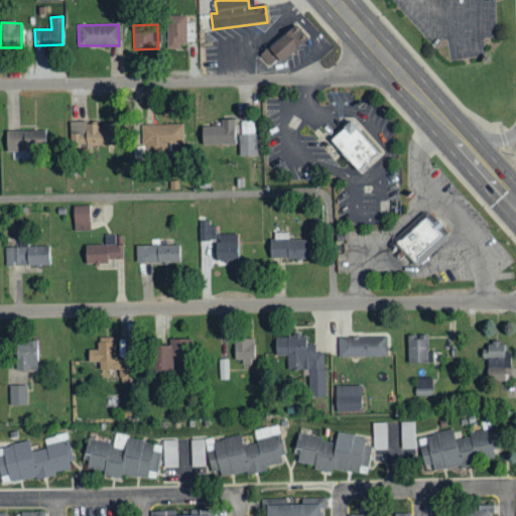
[(277,59),(280,63),(306,40),(293,25),(260,55),(270,66),(277,59)]
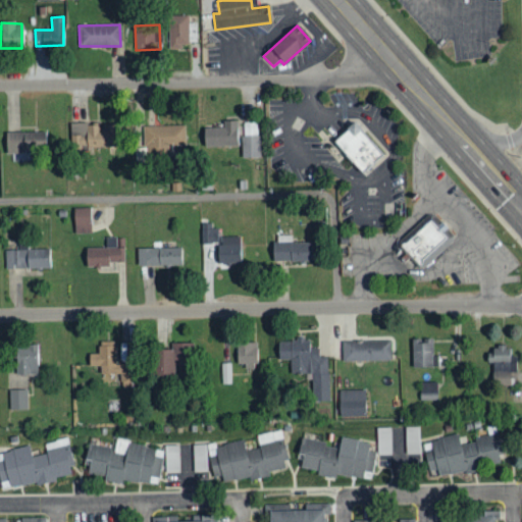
[(335,139),(348,127),(346,126),(354,119),(361,127),(360,128),(381,153),(362,169),(335,139)]
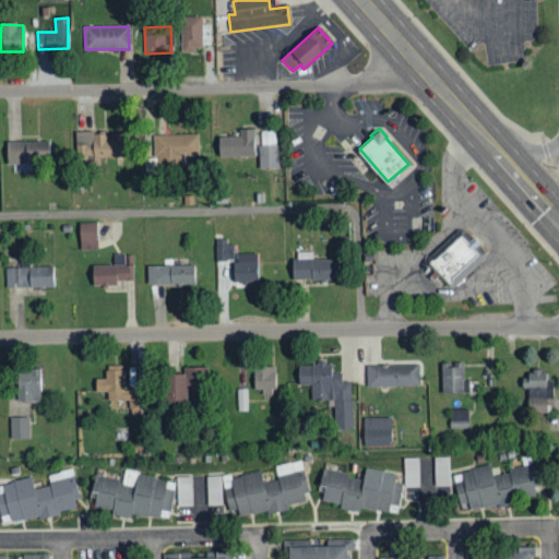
[(239,137),(217,138),(217,158),(254,157),(254,130),(238,130),(239,137)]
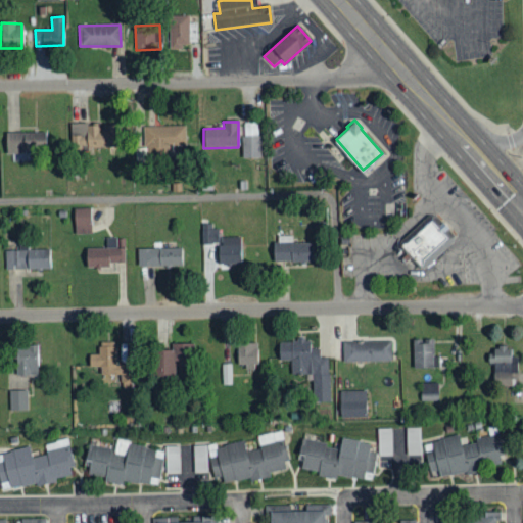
[(242,123),(243,159),(259,158),(258,123),(242,123)]
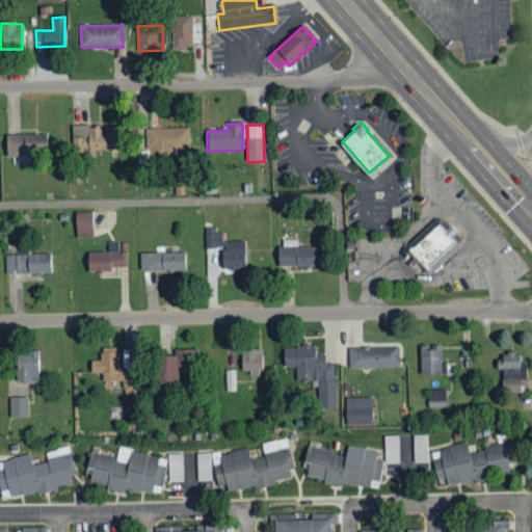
[(115,127),(72,127),(73,152),(115,151),(115,127)]
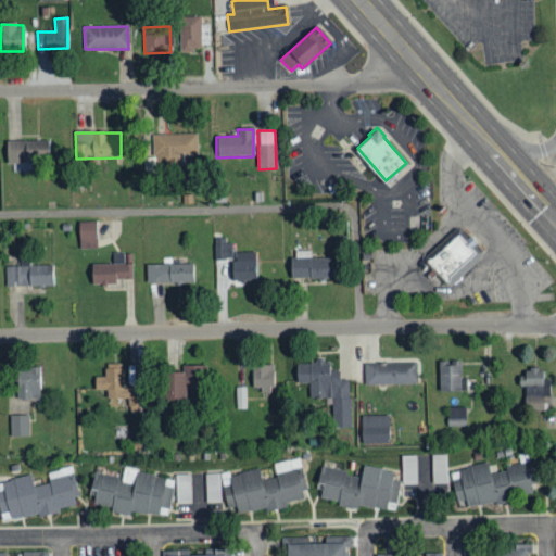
[(198,135),(153,136),(153,162),(146,162),(146,168),(178,167),(178,156),(198,155),(198,135)]
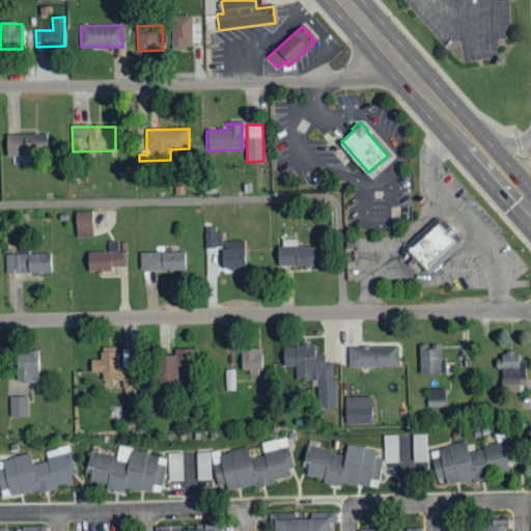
[(46,134),(6,135),(6,156),(46,155),(46,134)]
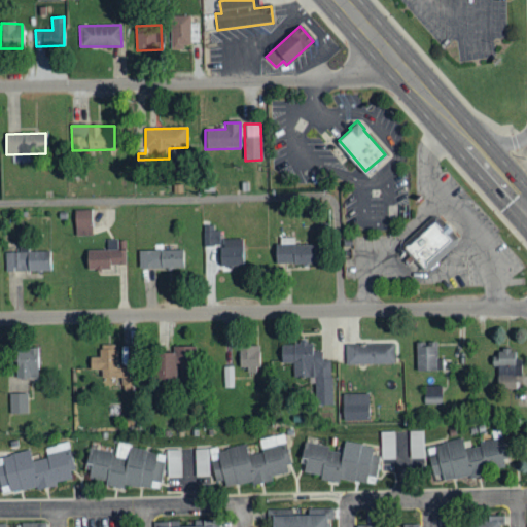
[(75,236),(93,235),(92,210),(74,210),(75,236)]
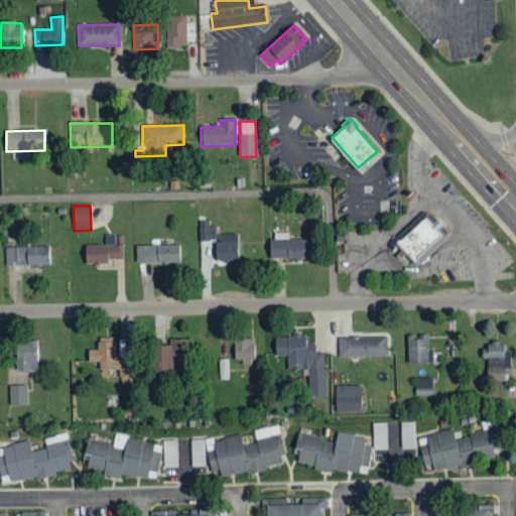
[(419,265),(447,237),(448,230),(431,212),(424,210),(394,239),(419,265)]
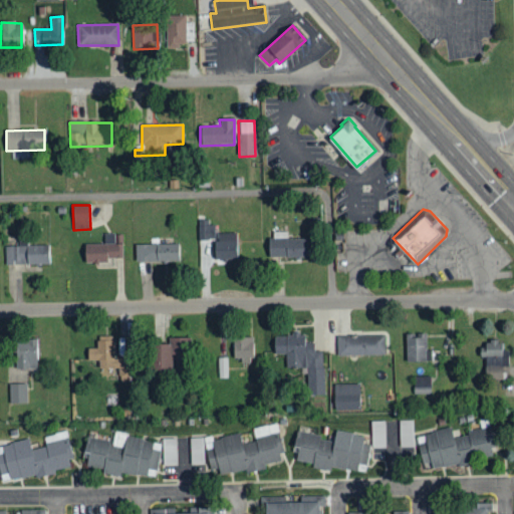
[(214,260),(238,259),(237,232),(215,233),(215,225),(199,225),(199,245),(214,245),(214,260)]
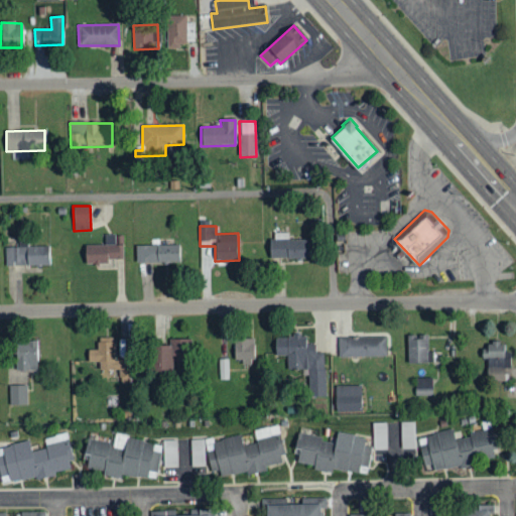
[(270,258),(309,258),(308,239),(287,239),(287,232),(270,232),(270,258)]
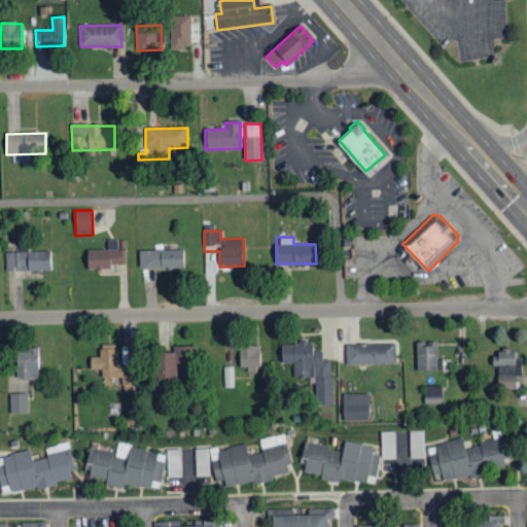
[(107,250),(86,250),(86,270),(111,269),(111,264),(126,264),(126,249),(117,250),(116,240),(107,240),(107,250)]
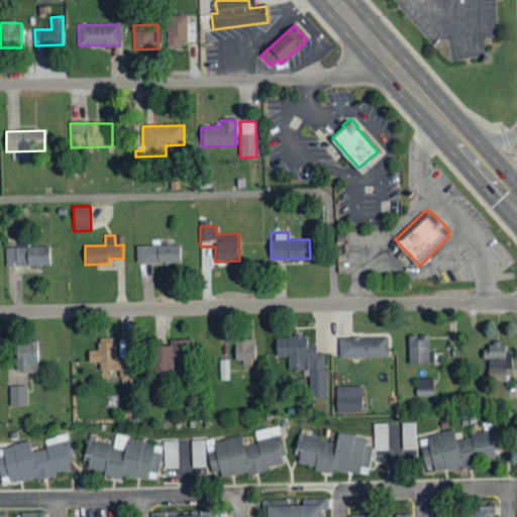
[(136,245),(136,263),(181,263),(180,244),(136,245)]
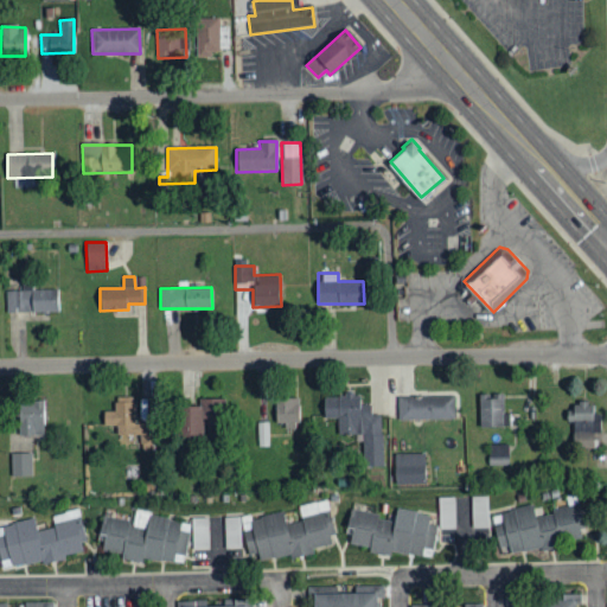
[(59,311),(58,289),(6,291),(7,313),(59,311)]
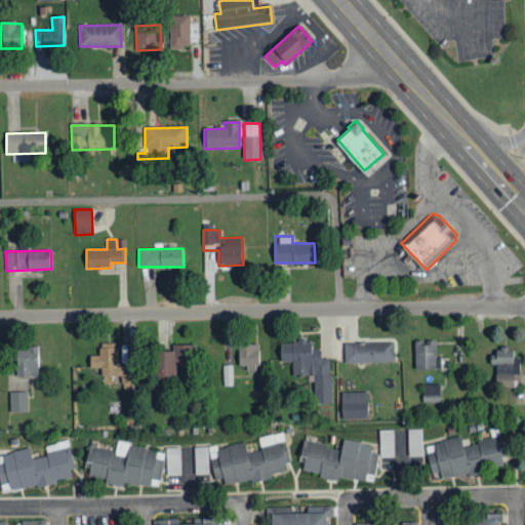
[(414,340),(414,369),(441,368),(441,358),(436,358),(435,340),(414,340)]
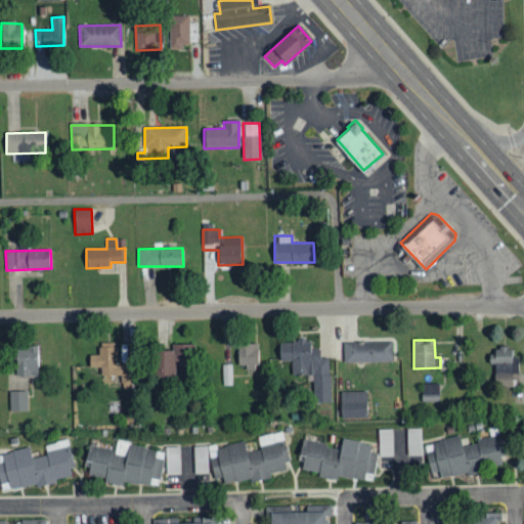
[(331,402),(330,358),(320,358),(319,348),(311,349),(311,341),(278,342),(278,362),(291,361),(292,376),(311,375),(312,402),(331,402)]
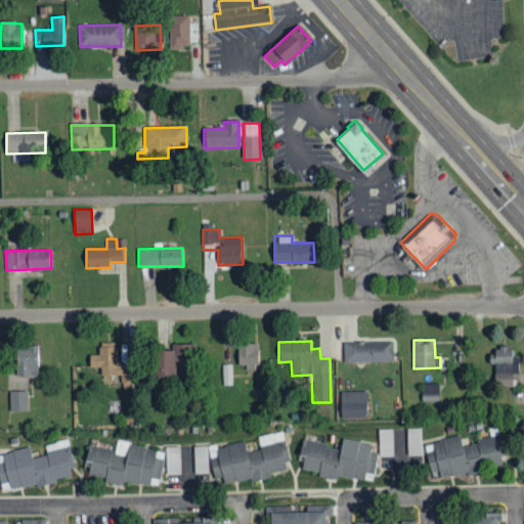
[(117,365),(117,342),(98,342),(98,354),(89,354),(89,367),(100,367),(100,375),(120,375),(120,388),(131,388),(131,365),(117,365)]
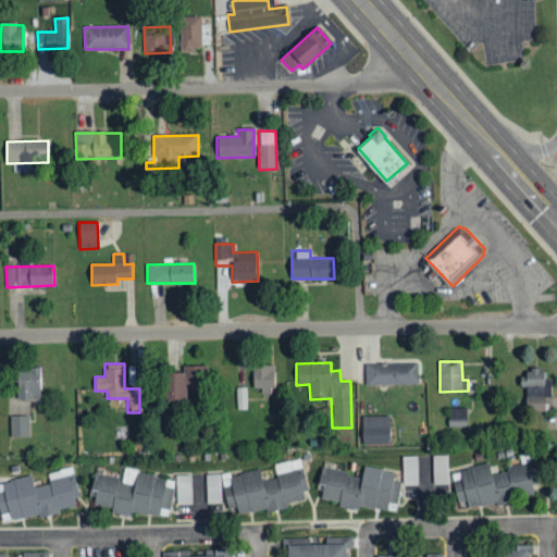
[(417,363),(366,364),(366,385),(417,384),(417,363)]
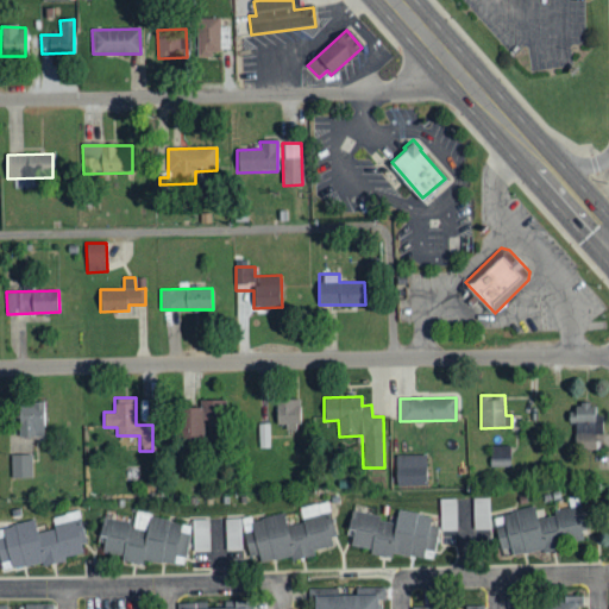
[(225,400),(200,400),(200,407),(177,407),(179,439),(202,438),(201,427),(214,426),(213,419),(226,418),(225,400)]
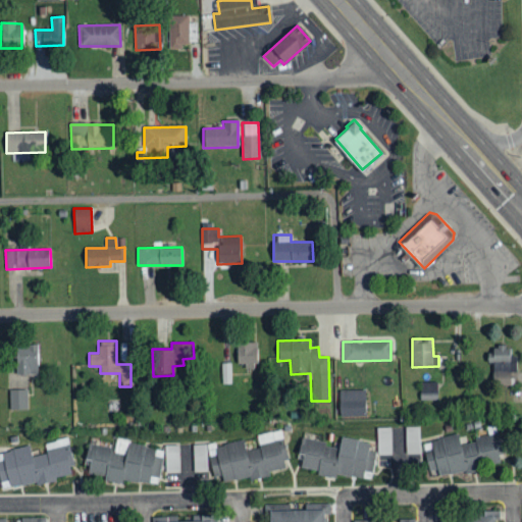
[(237,364),(245,364),(245,368),(257,368),(257,343),(237,343),(237,364)]
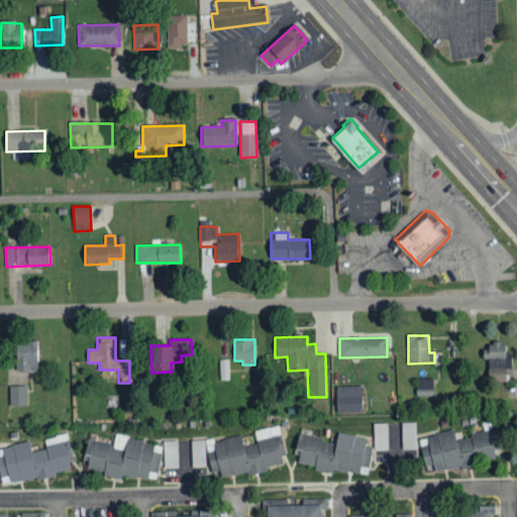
[(38,371),(37,341),(15,341),(16,371),(38,371)]
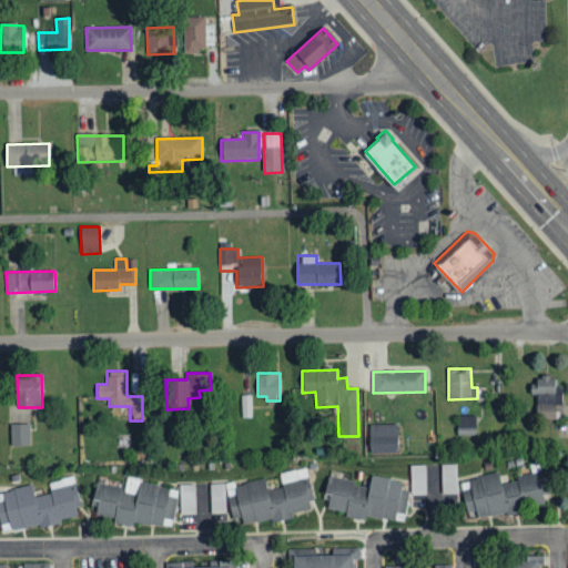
[(536,394),(537,419),(556,418),(556,405),(561,405),(561,387),(556,387),(556,376),(538,376),(538,384),(530,384),(530,394),(536,394)]
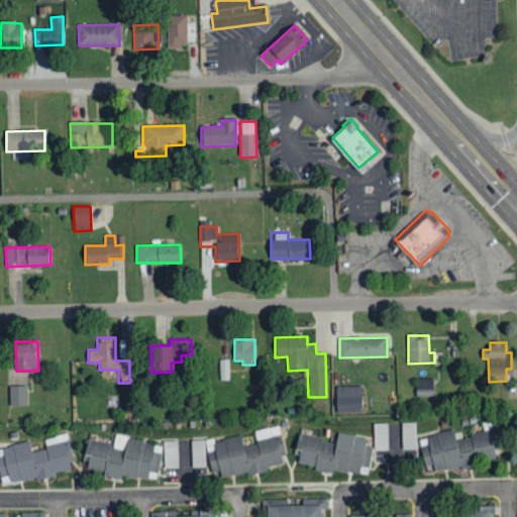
[(433,396),(433,379),(416,379),(416,396),(433,396)]
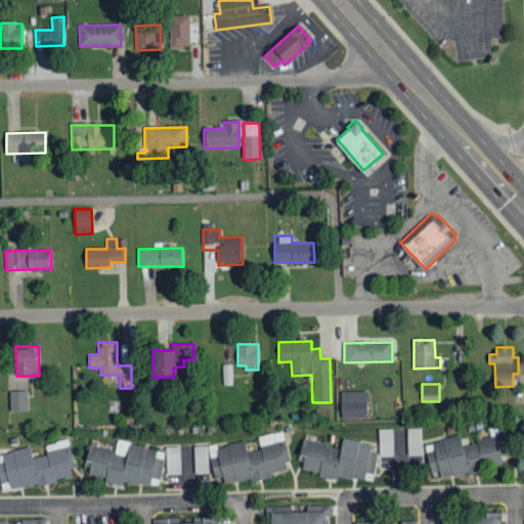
[(10,391),(10,410),(29,410),(28,391),(10,391)]
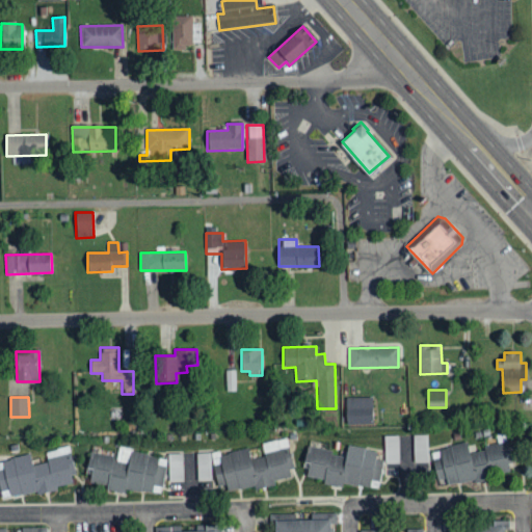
[(373,397),(346,398),(346,424),(373,424),(373,397)]
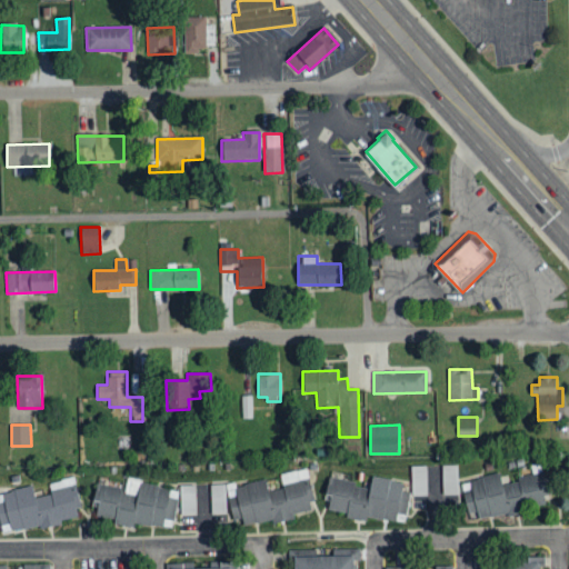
[(457,465),(441,466),(442,495),(458,495),(457,465)]
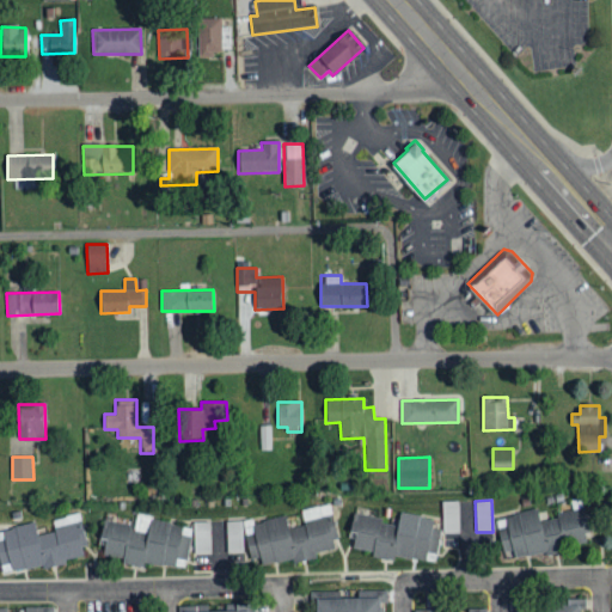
[(459,501),(442,501),(442,533),(459,533),(459,501)]
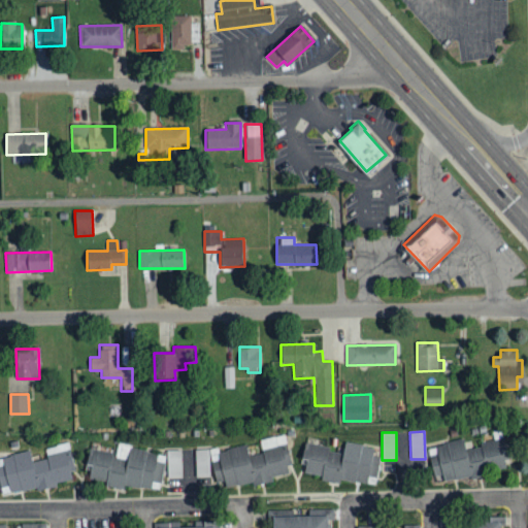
[(193,451),(198,477),(211,475),(213,483),(224,481),(225,489),(272,481),(271,476),(291,472),(285,435),(260,439),(262,453),(248,456),(246,444),(218,450),(217,447),(193,451)]
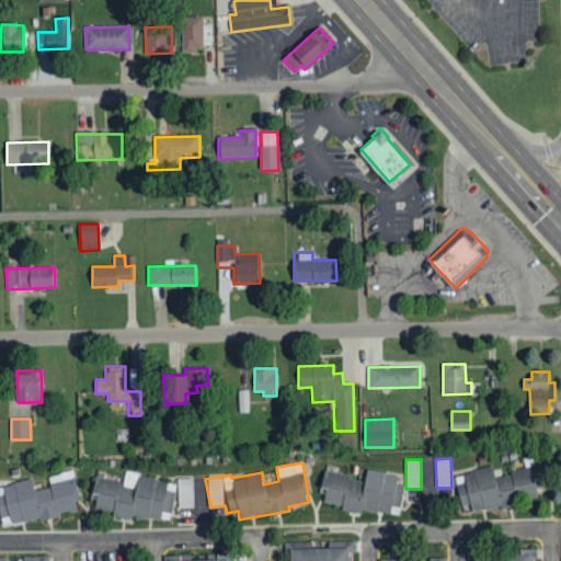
[(460,506),(470,504),(471,510),(540,499),(535,468),(494,474),(493,468),(455,473),(460,506)]
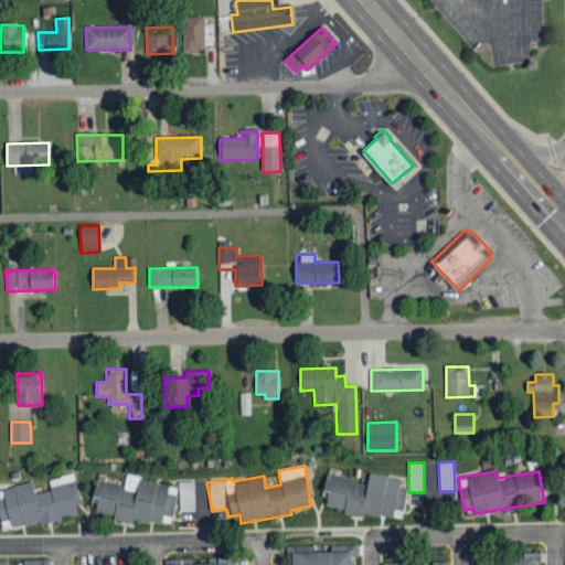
[(327,473),(321,505),(343,509),(342,513),(363,516),(364,512),(402,519),(407,489),(398,488),(401,478),(369,472),(366,484),(352,482),(353,478),(327,473)]
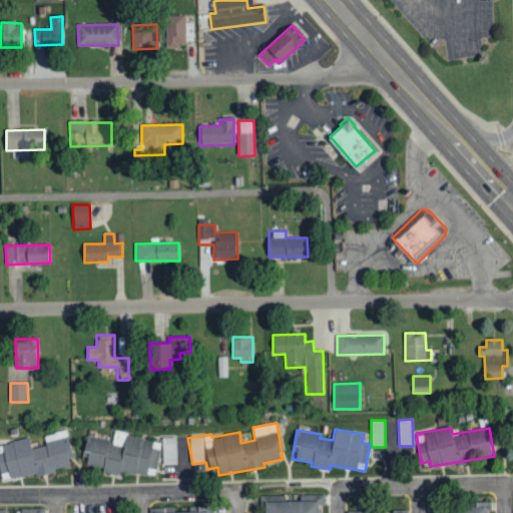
[(0,444),(0,471),(0,474),(9,472),(11,480),(74,466),(66,430),(44,435),(46,445),(32,448),(30,438),(0,444)]
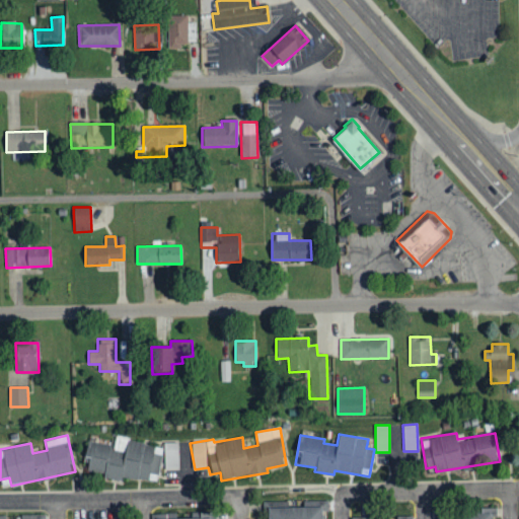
[(157,482),(163,446),(116,438),(114,446),(88,442),(83,469),(104,473),(103,477),(121,480),(122,475),(157,482)]
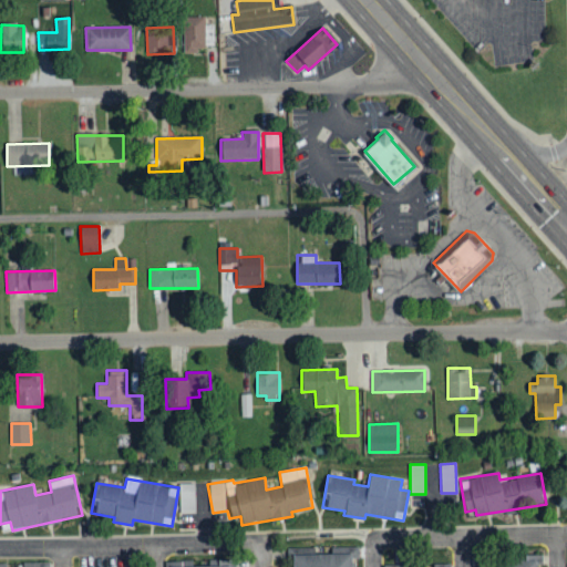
[(194,483),(179,483),(179,513),(195,513),(194,483)]
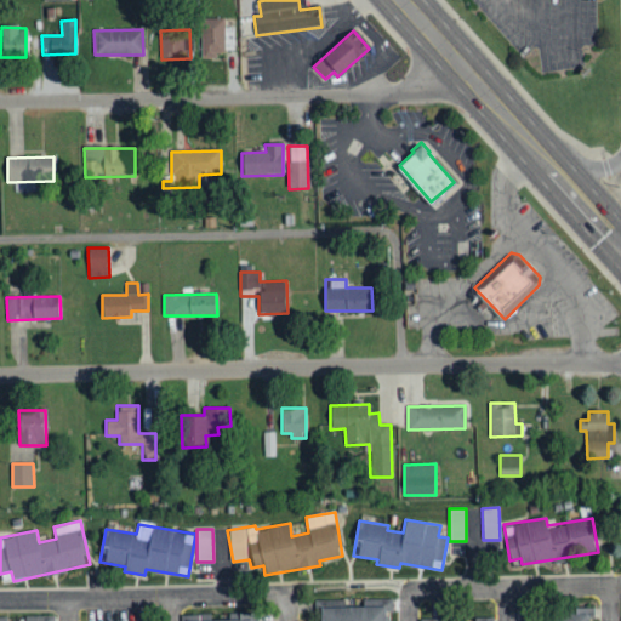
[(383,620),(385,607),(318,607),(318,620),(383,620)]
